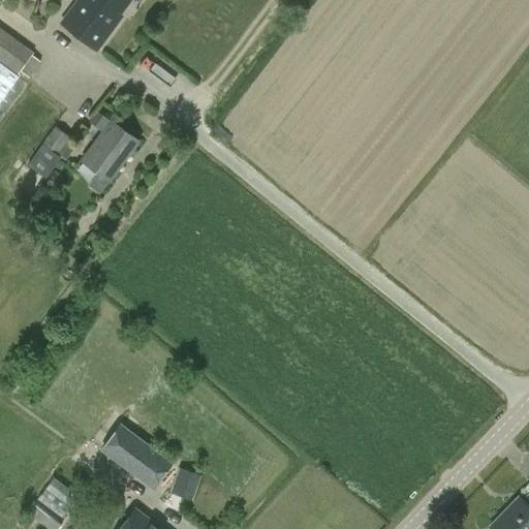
[(0,0),(0,99),(19,74),(18,74),(33,52),(0,27),(0,3),(1,2),(2,0),(0,0)]
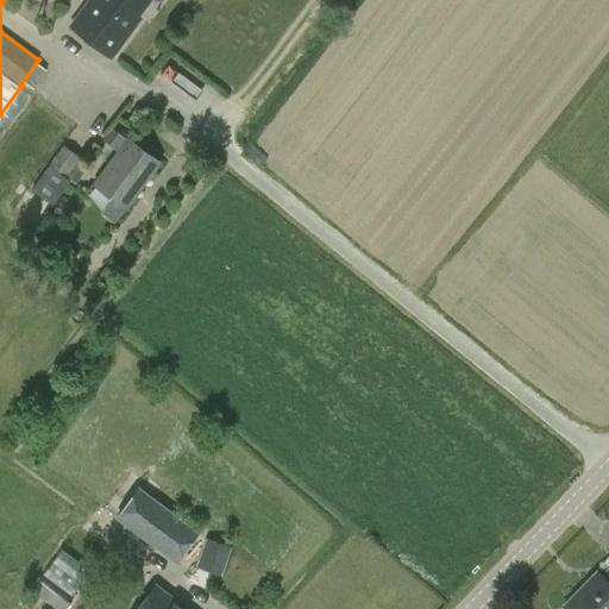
[(138,17),(150,0),(88,0),(70,26),(111,57),(140,19),(138,17)]
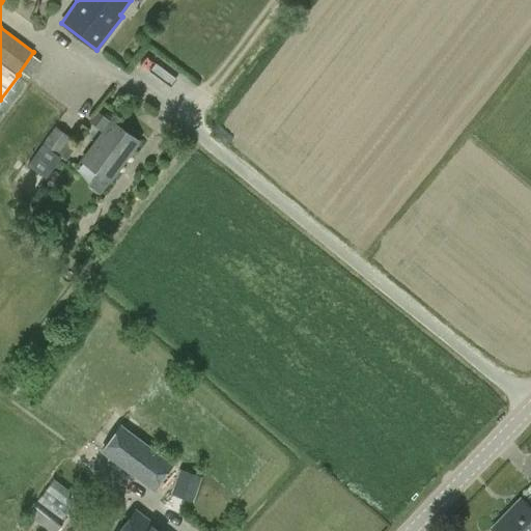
[(109,182),(139,141),(111,120),(111,121),(103,116),(95,127),(103,133),(82,161),(109,182)]
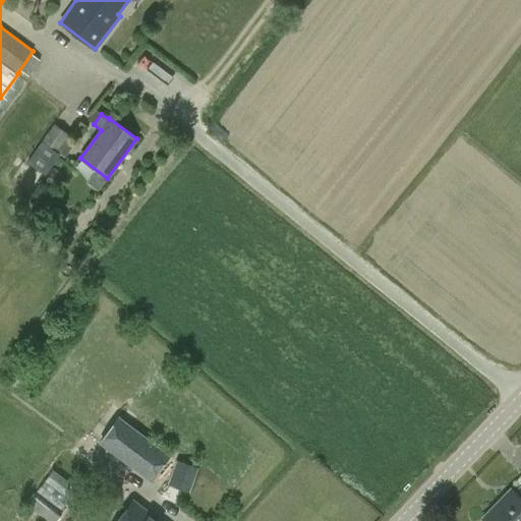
[(26,164),(45,176),(59,155),(57,153),(69,136),(53,125),(26,164)]
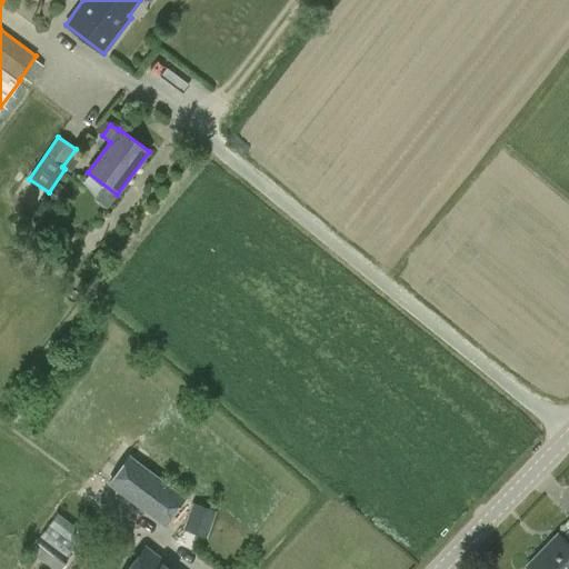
[(92,261),(102,269),(110,260),(99,252),(92,261)]
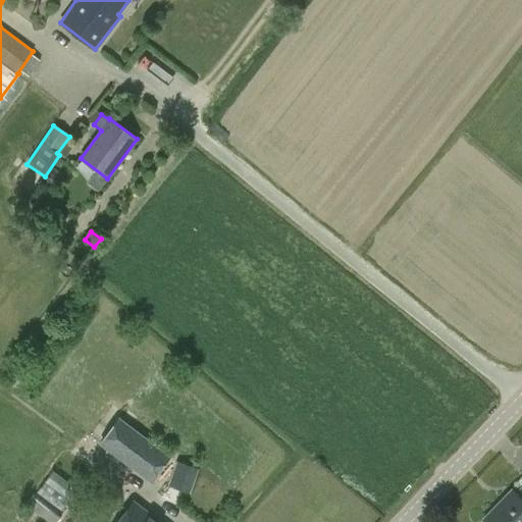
[(99,442),(151,482),(171,456),(118,416),(99,442)]
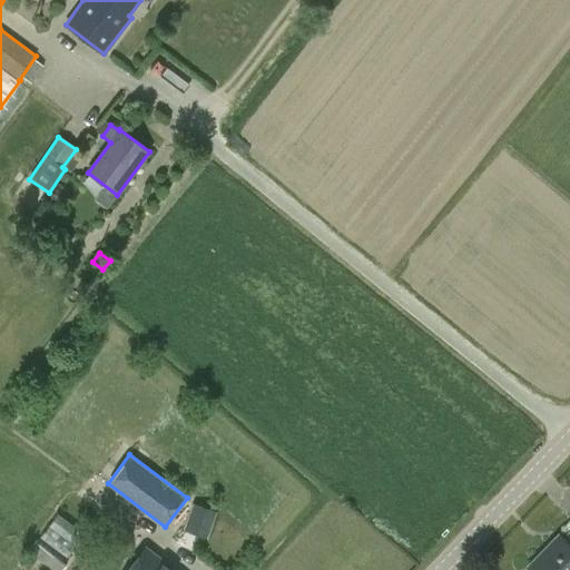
[(203,537),(212,510),(195,504),(185,530),(203,537)]
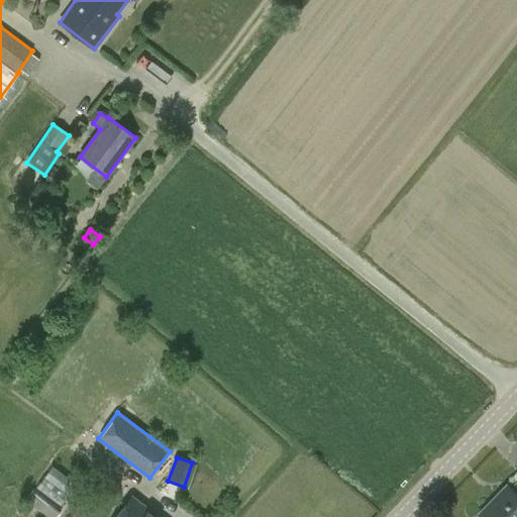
[(69,494),(77,484),(53,464),(44,476),(69,494)]
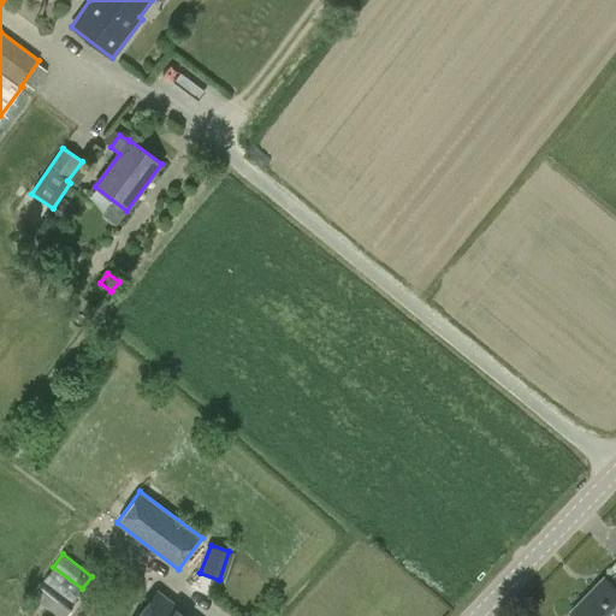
[(53,567),(43,579),(72,602),(82,588),(53,567)]
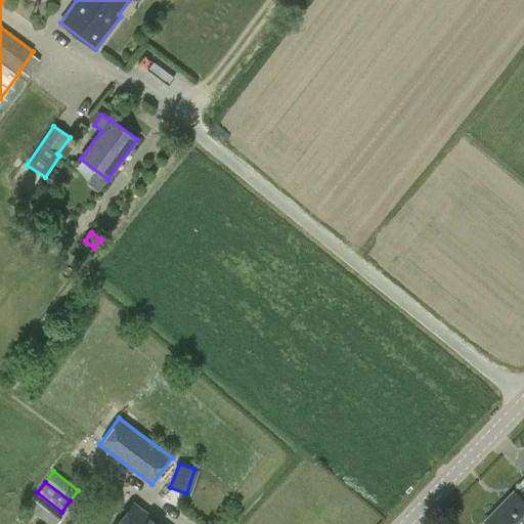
[(523,523),(523,490),(518,496),(514,492),(485,522),(487,523),(523,523)]
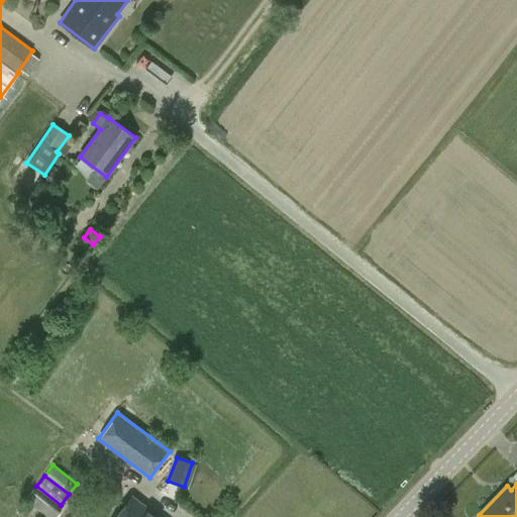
[(117,516),(157,516),(132,498),(117,516)]
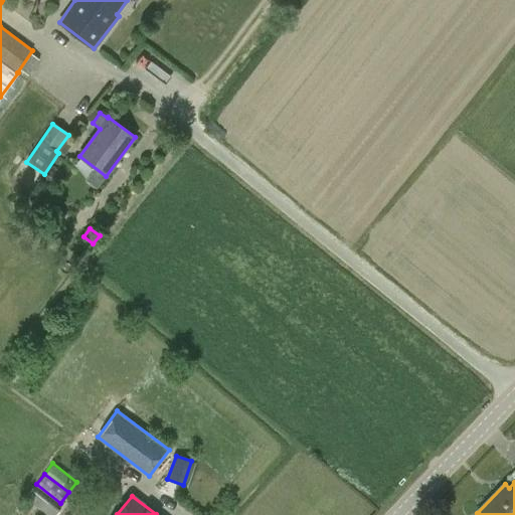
[(44,514),(56,514),(60,511),(48,501),(40,511),(44,514)]
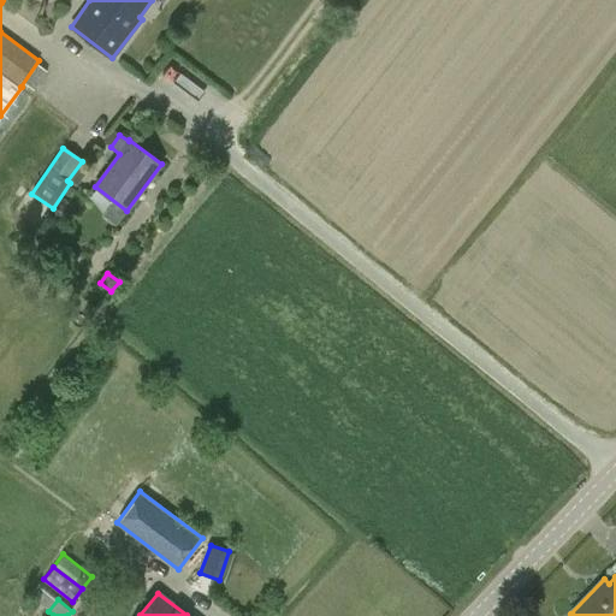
All buildings are outlined.
